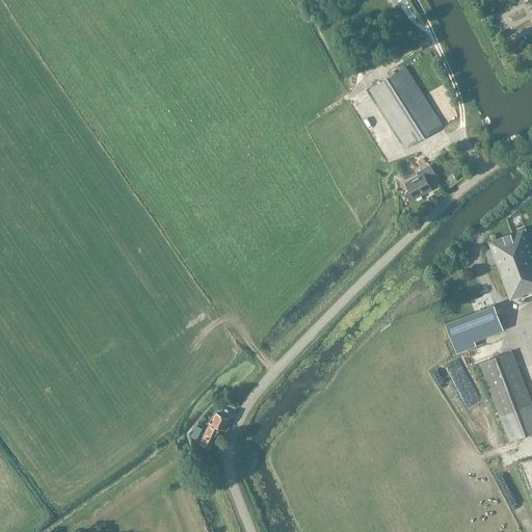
[(406,149),(443,126),(405,67),(369,89),(406,149)]
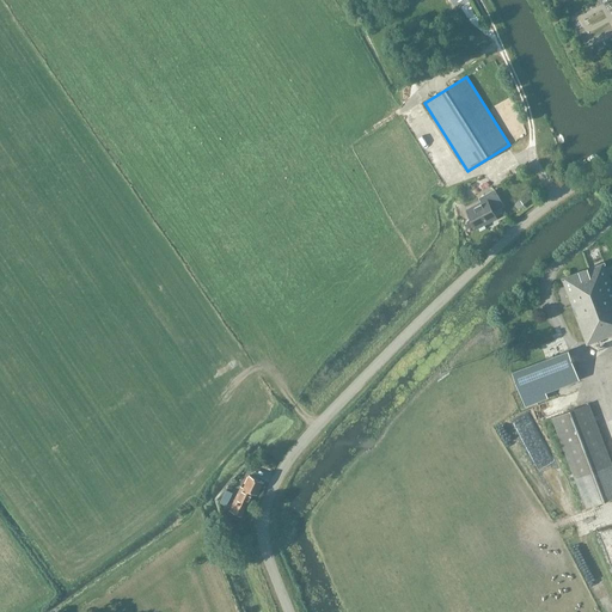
[(404,91),(412,89),(409,80),(402,83),(404,91)]
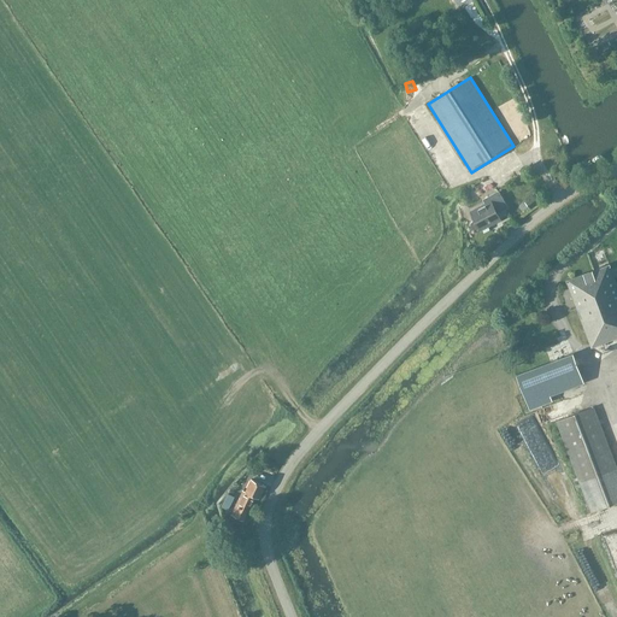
[(497,213),(505,209),(500,198),(501,198),(499,192),(483,200),(486,204),(471,212),(475,219),(472,221),(470,223),(470,225),(471,229),(474,230),(477,229),(480,228),(480,230),(500,219),(497,213)]
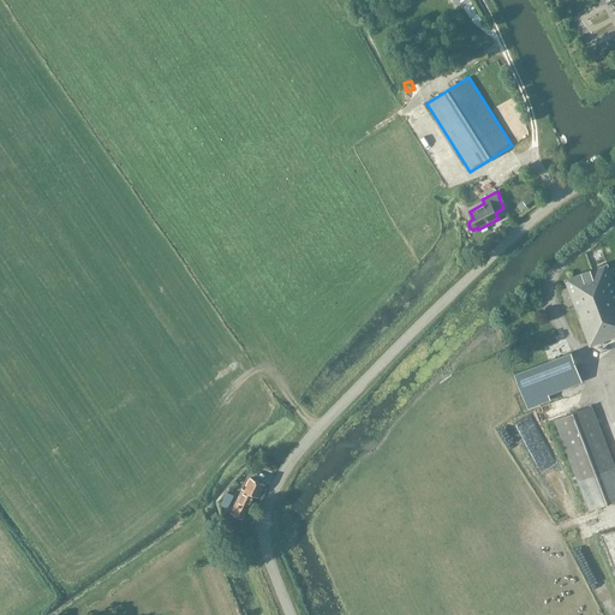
[(614,285),(613,278),(614,276),(614,267),(609,269),(607,264),(566,280),(590,346),(614,336),(614,285)]
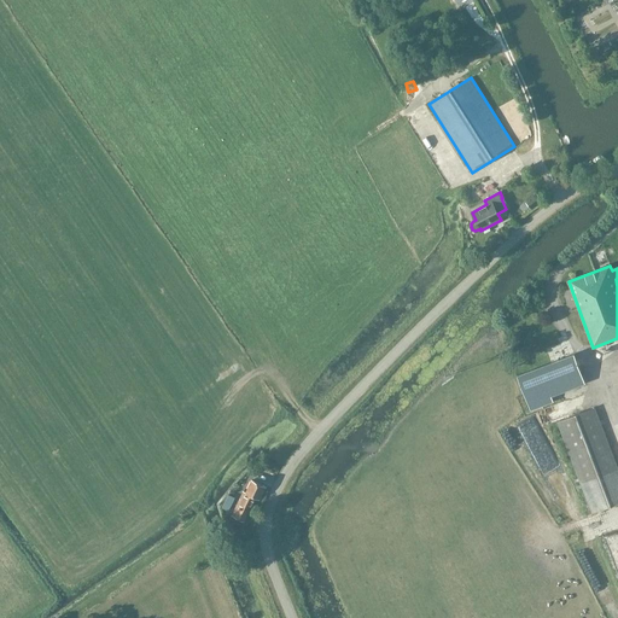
[(525,373),(517,377),(530,410),(553,402),(551,396),(584,384),(573,355),(554,362),(544,366),(525,373)]
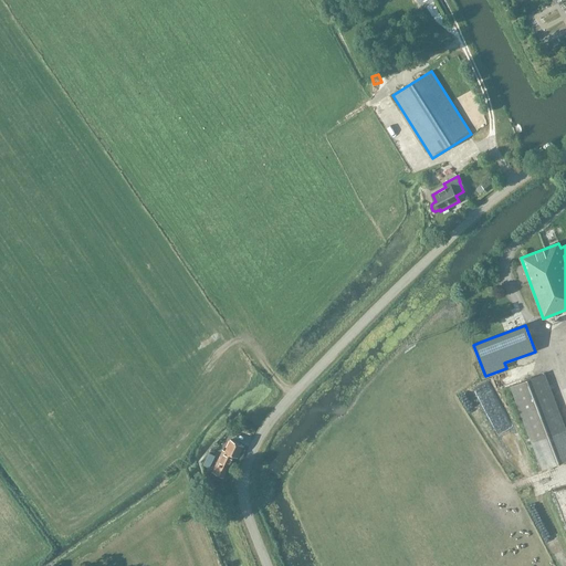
[(511,387),(532,442),(542,471),(565,461),(565,431),(544,374),(511,387)]
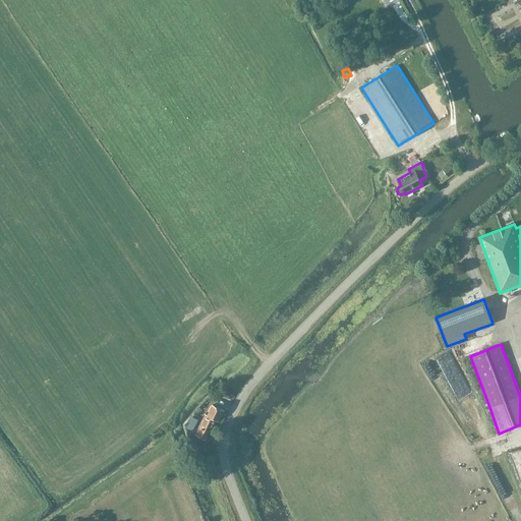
[(458,393),(468,390),(463,373),(453,378),(458,393)]
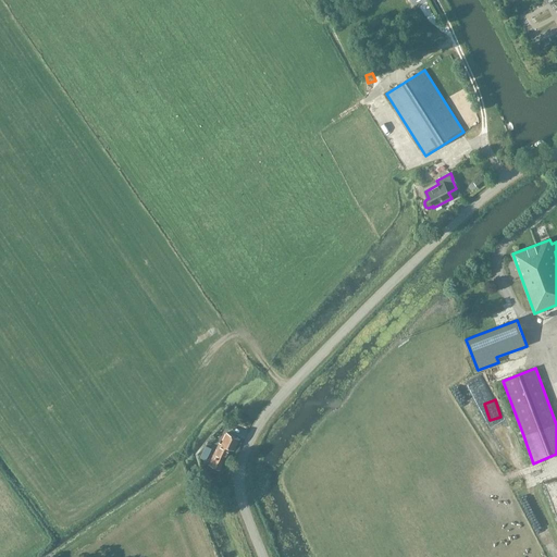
[(234,450),(238,441),(227,435),(223,445),(219,444),(208,466),(220,471),(230,449),(234,450)]
